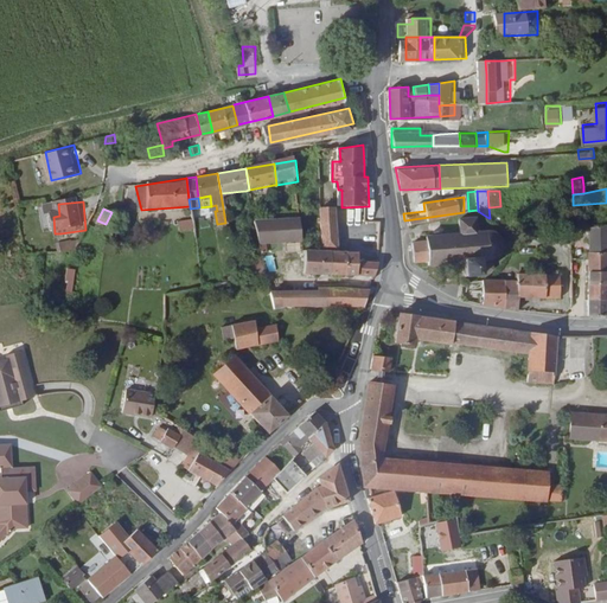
[(325,249),(339,250),(338,211),(323,211),(325,249)]
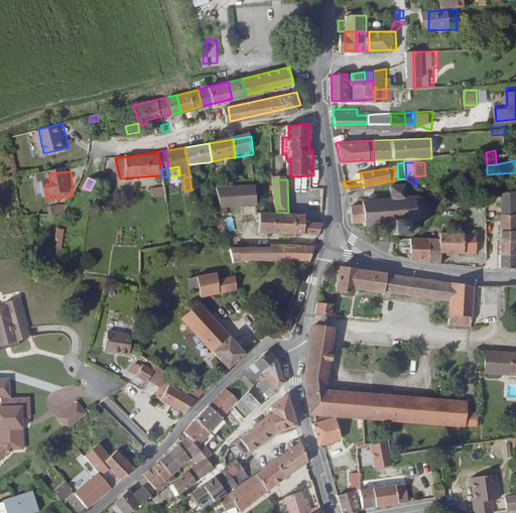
[(170,183),(169,183),(162,184),(162,186),(163,194),(163,196),(171,195),(170,183)]
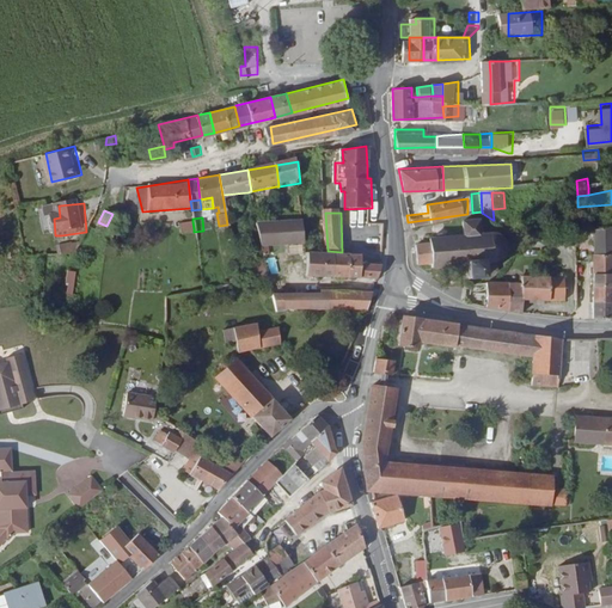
[(194,229),(193,221),(176,222),(177,231),(194,229)]
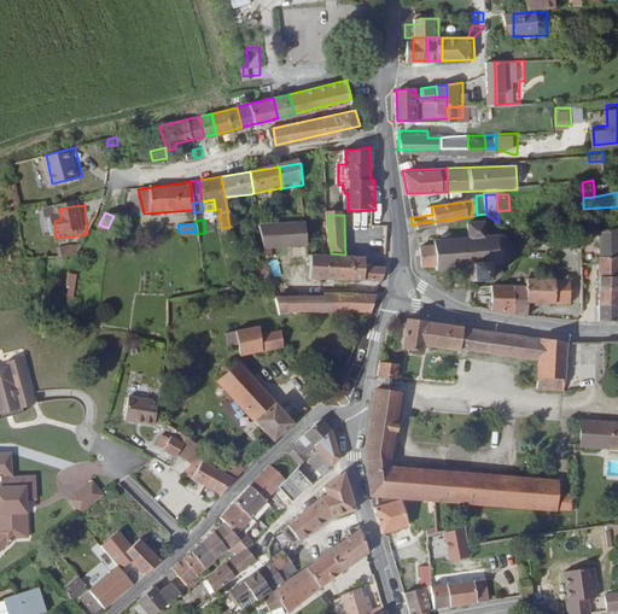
[(309,244),(307,223),(284,226),(258,228),(263,249),(281,247),(283,251),(290,252),(290,246),(309,244)]
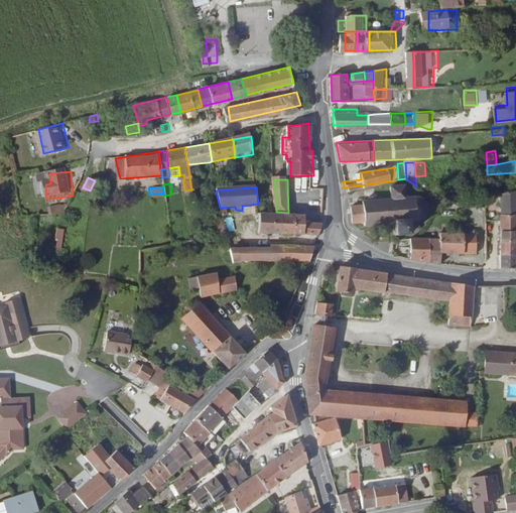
[(359,203),(347,203),(347,211),(347,220),(359,220),(359,225),(385,225),(386,238),(404,238),(414,232),(414,225),(416,225),(418,224),(420,224),(422,223),(424,222),(425,221),(427,219),(428,217),(429,215),(429,213),(429,211),(429,209),(428,208),(427,205),(426,203),(424,202),(422,200),(420,199),(402,199),(402,187),(386,187),(386,199),(359,199),(359,203)]
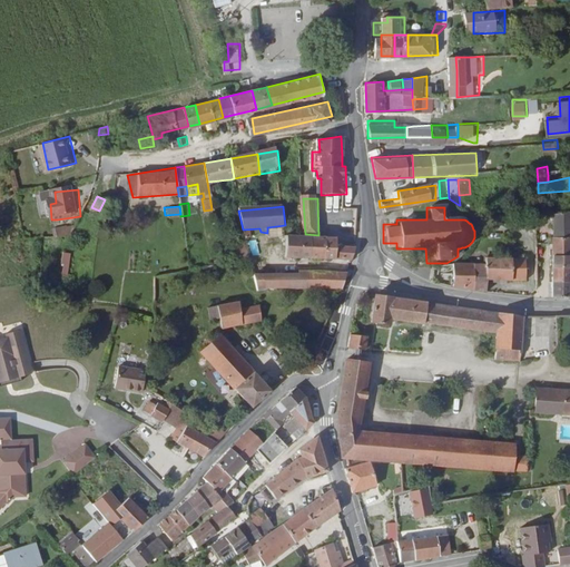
[(53,225),(56,234),(72,230),(70,221),(53,225)]
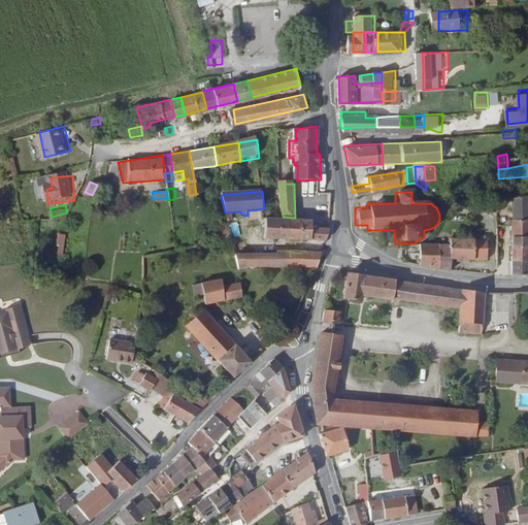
[(527,209),(513,209),(513,227),(513,233),(527,233),(527,209)]
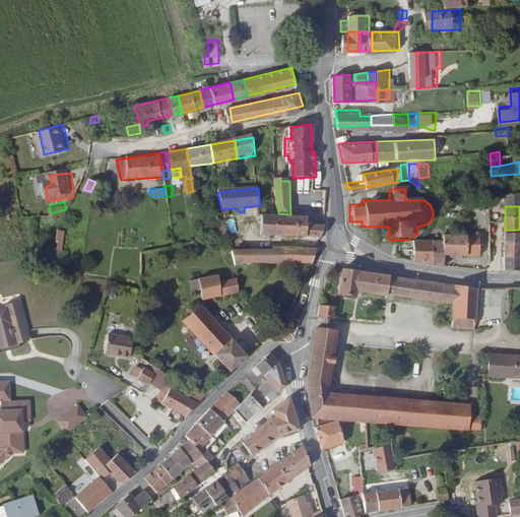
[(278,235),(278,213),(263,213),(263,234),(278,235)]
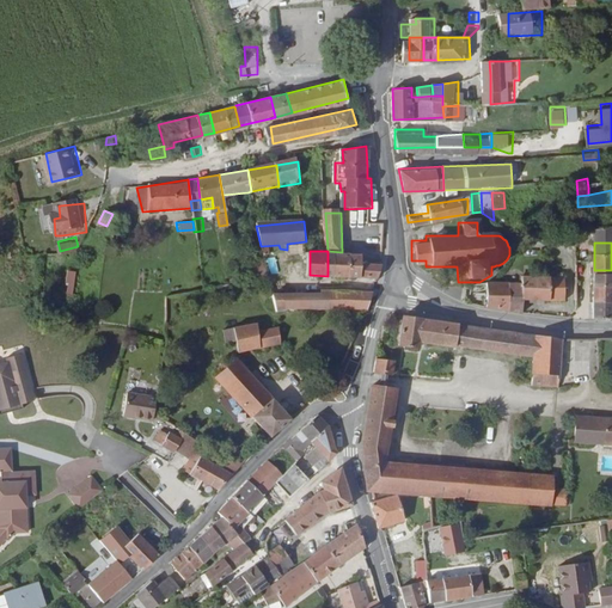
[(373,276),(374,260),(349,262),(349,252),(342,252),(328,251),(328,276),(373,276)]
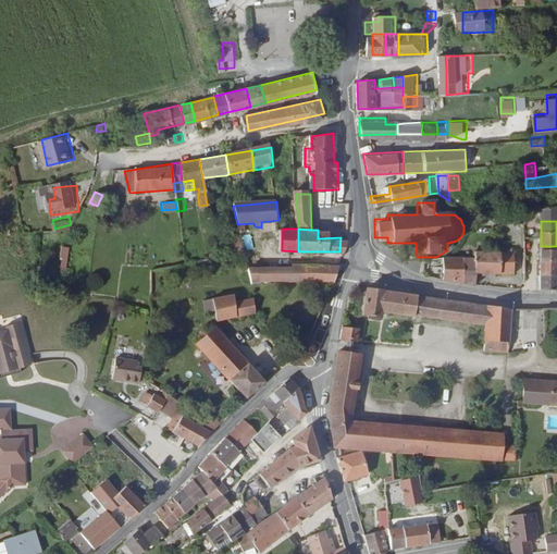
[(240,236),(225,241),(227,251),(243,247),(240,236)]
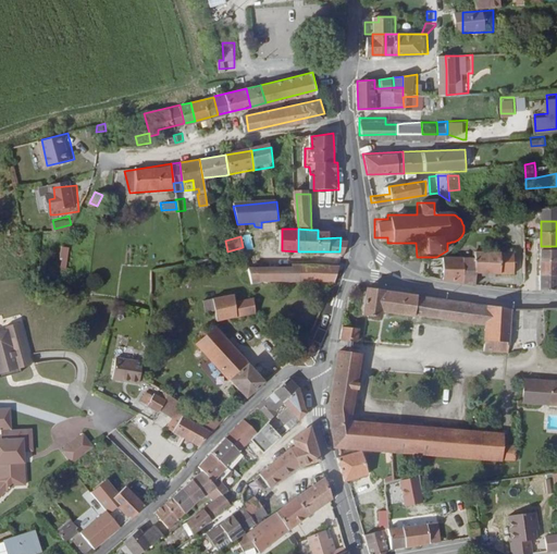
[(222,245),(214,247),(215,256),(224,253),(222,245)]
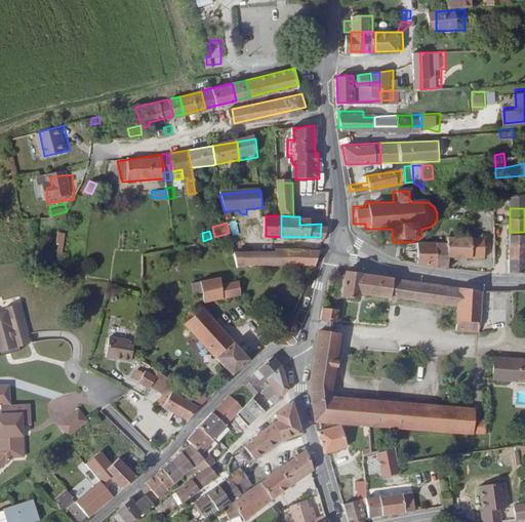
[(524,232),(510,232),(510,245),(524,245),(524,232)]
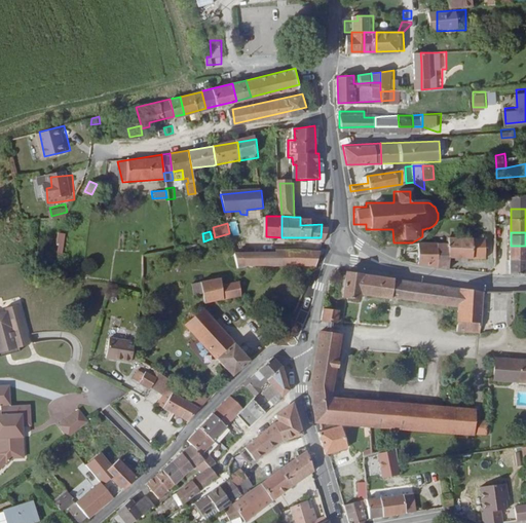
[(447,243),(431,244),(433,269),(439,270),(447,271),(447,256),(483,257),(484,238),(447,236),(447,243)]
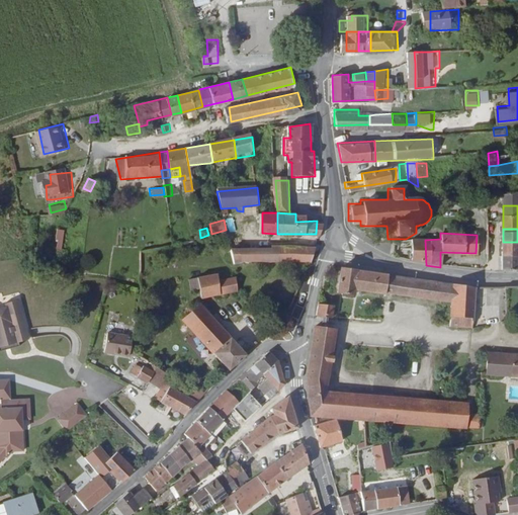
[(62,240),(53,240),(53,250),(61,251),(62,240)]
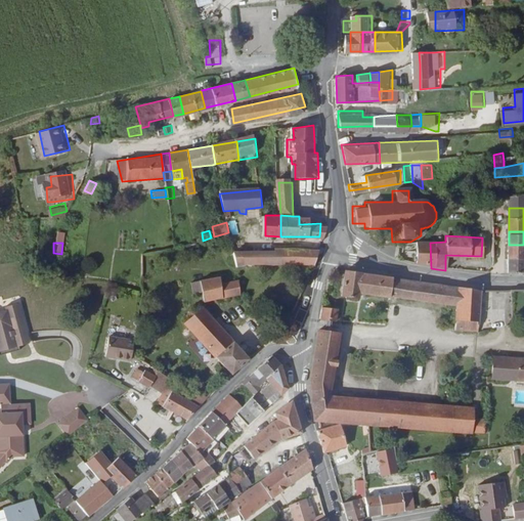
[(415,243),(412,245),(412,265),(431,268),(430,243),(415,243)]
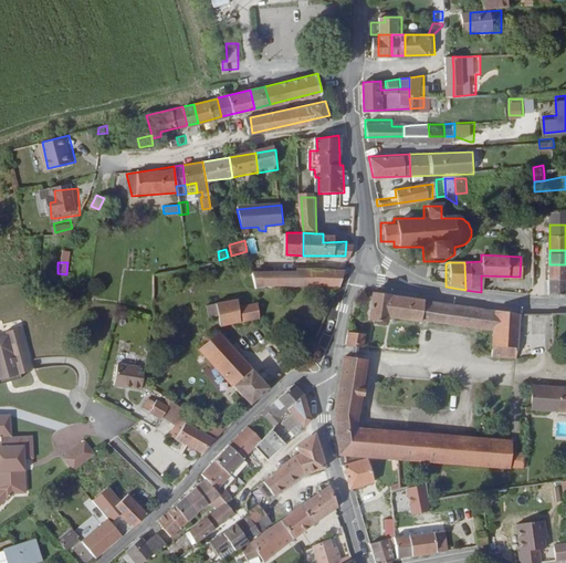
[(565,264),(549,264),(549,280),(565,280),(565,264)]
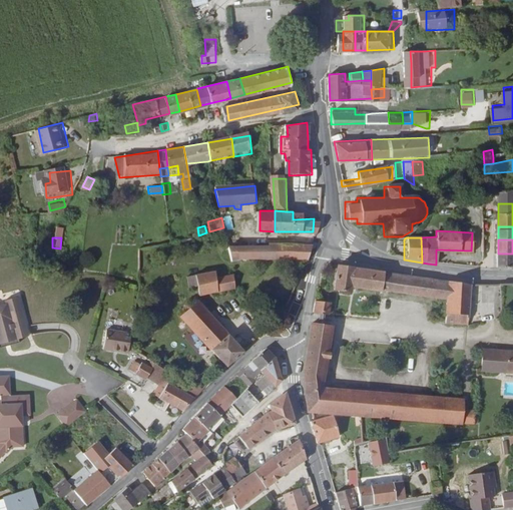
[(267,241),(226,241),(230,256),(266,257),(267,241)]
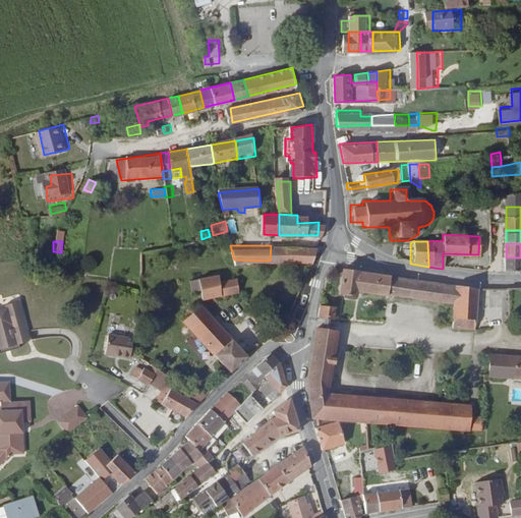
[(286,262),(286,245),(271,245),(270,261),(286,262)]
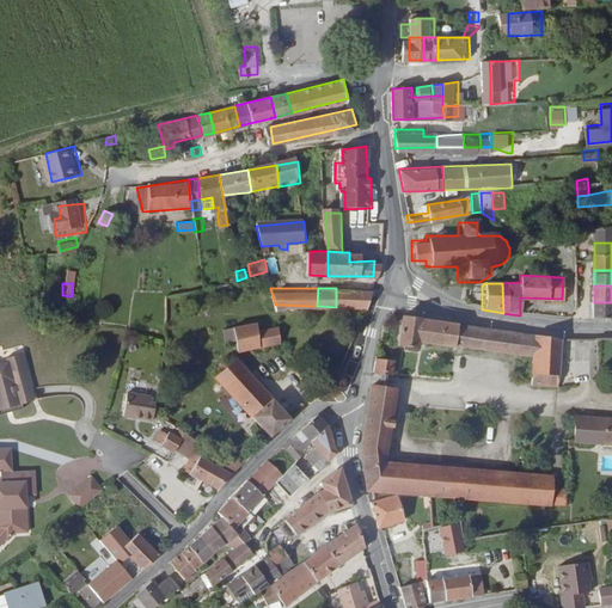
[(368,308),(372,288),(336,288),(336,307),(368,308)]
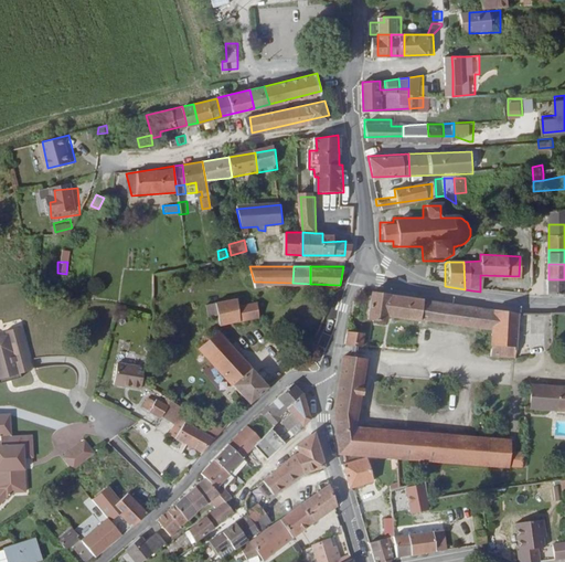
[(564,279),(548,279),(548,295),(564,294),(564,279)]
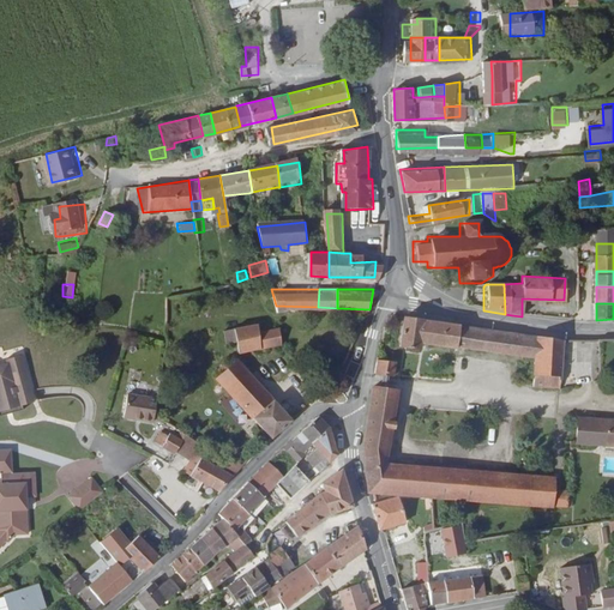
[(241,355),(264,345),(259,331),(256,320),(232,330),(236,343),(241,355)]
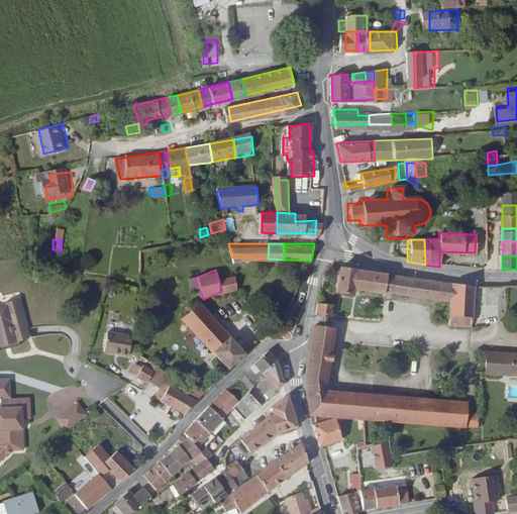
[(218,279),(222,291),(236,286),(234,273),(218,279)]
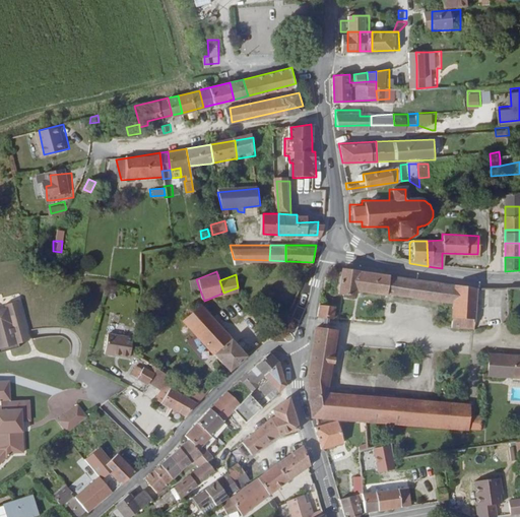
[(474,335),(477,297),(453,293),(340,276),(338,299),(359,301),(360,295),(389,300),(389,298),(447,307),(446,333),(474,335)]
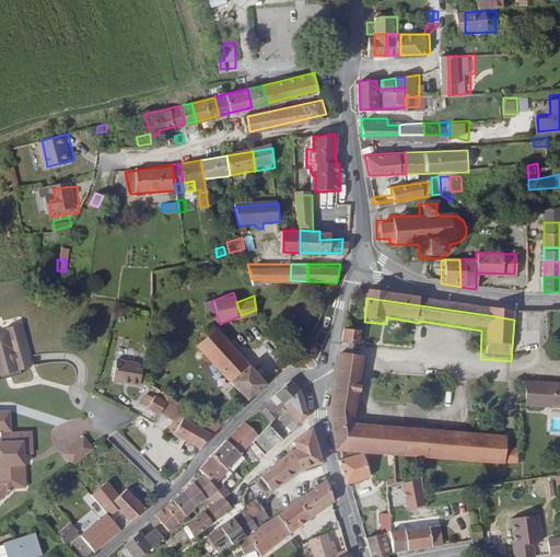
[(206,316),(216,313),(211,301),(201,304),(206,316)]
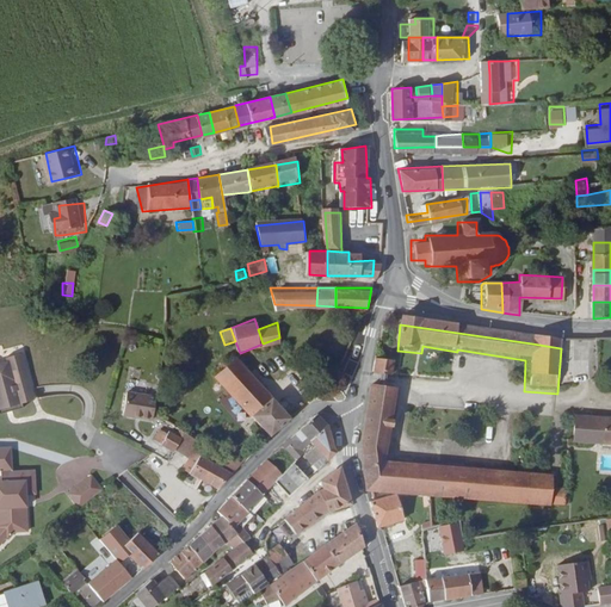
[(0,409),(6,409),(5,404),(10,403),(11,407),(22,404),(20,400),(32,397),(20,351),(5,354),(6,358),(0,359),(0,409)]
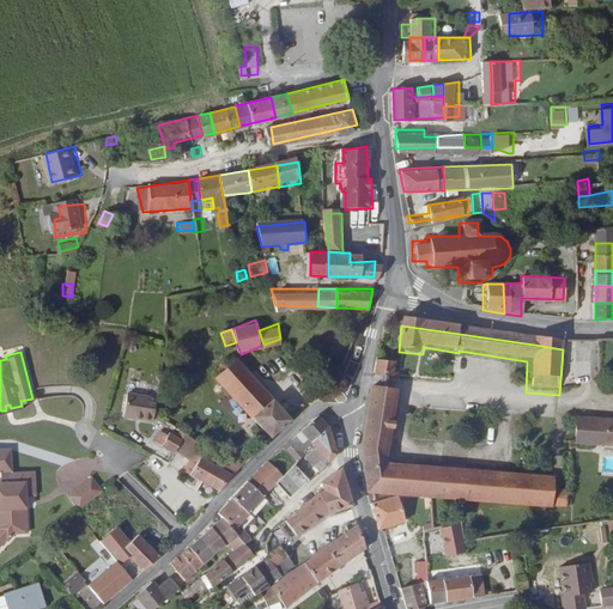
[(272,442),(292,424),(238,364),(232,369),(230,366),(219,376),(222,378),(218,382),(272,442)]
